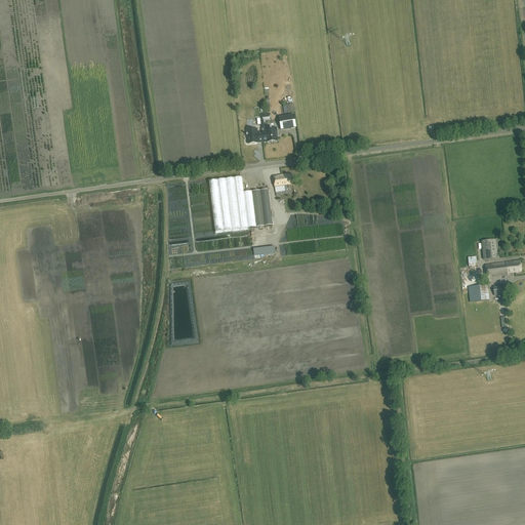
[(295,120),(280,122),(281,132),(296,130),(295,120)]
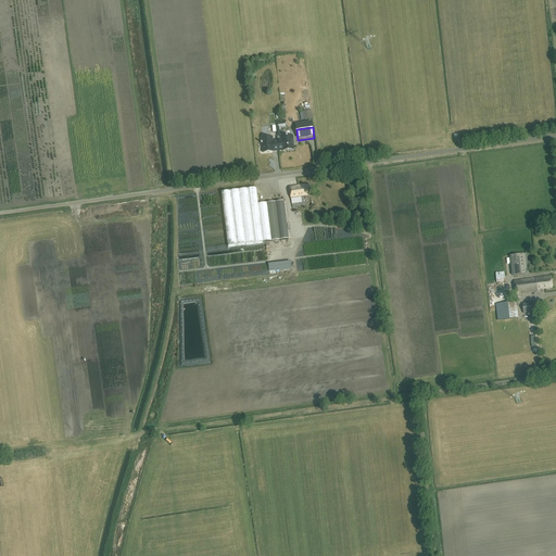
[(282,140),(277,140),(278,151),(283,150),(283,151),(294,150),(292,136),(288,137),(288,136),(287,136),(287,137),(281,137),(282,140)]
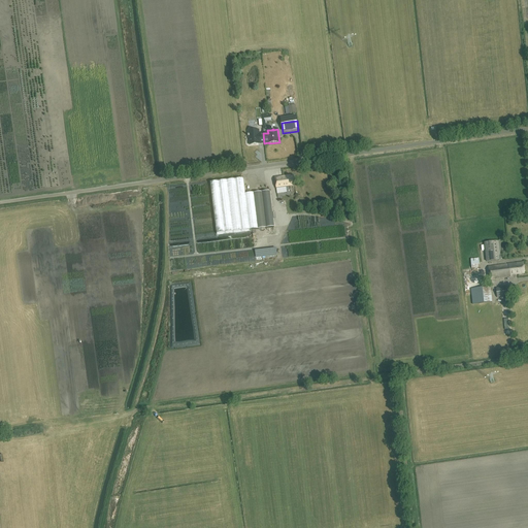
[(264,143),(263,133),(259,134),(259,130),(252,131),(249,131),(249,134),(249,135),(248,135),(249,136),(250,144),(260,143),(264,143)]
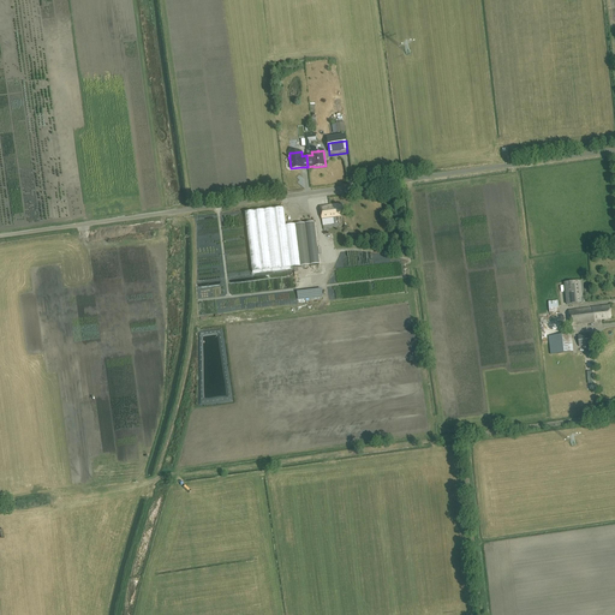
[(339,204),(321,207),(322,220),(333,219),(333,218),(344,215),(342,206),(339,206),(339,204)]
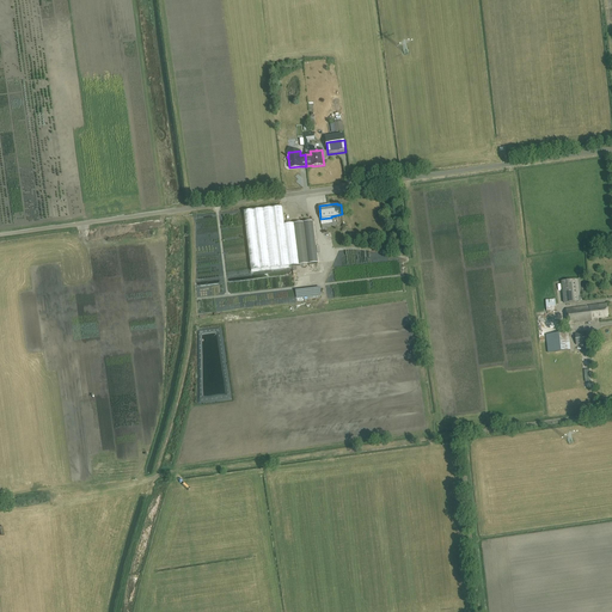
[(282,207),(244,212),(251,271),(289,267),(285,225),(282,207)]
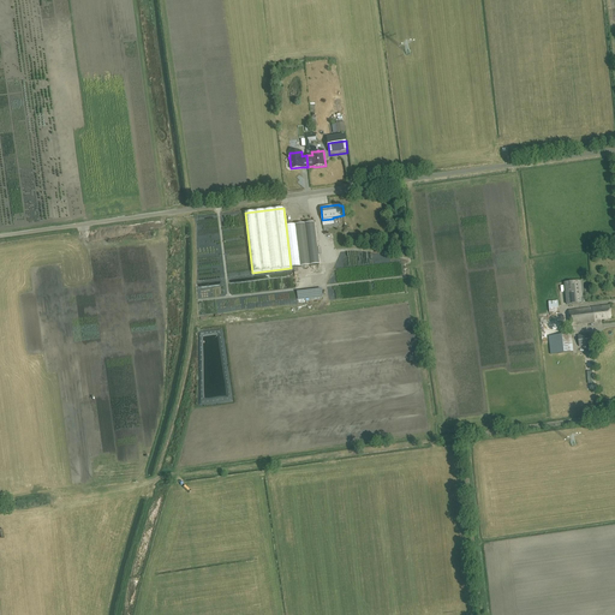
[(315,222),(286,226),(291,268),(320,264),(315,222)]
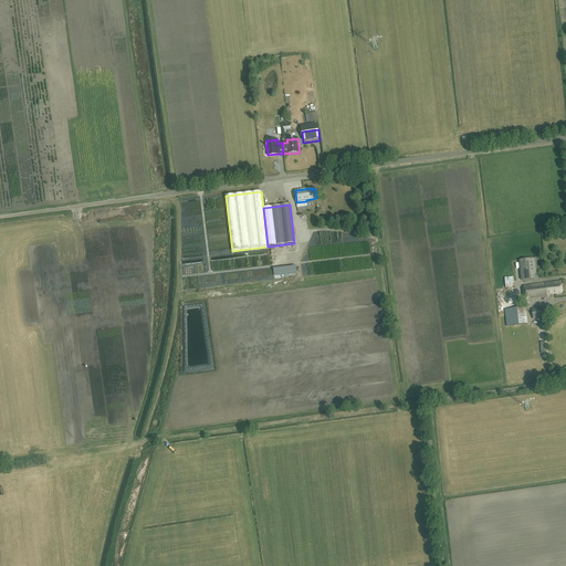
[(184,247),(185,257),(188,255),(188,251),(196,251),(196,247),(184,247)]
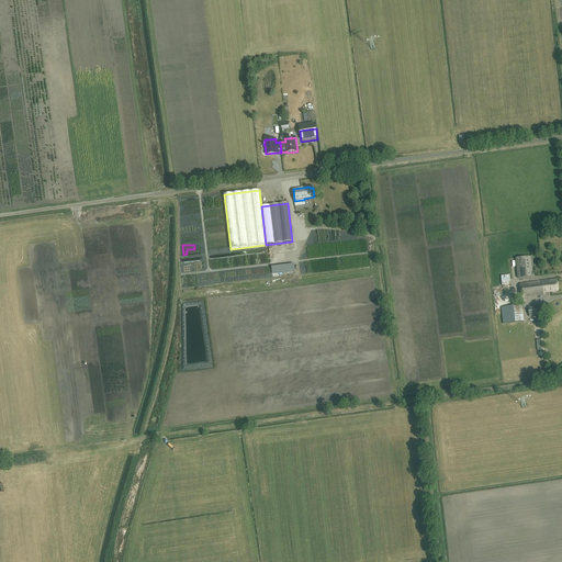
[(518,279),(535,277),(532,256),(516,258),(518,279)]
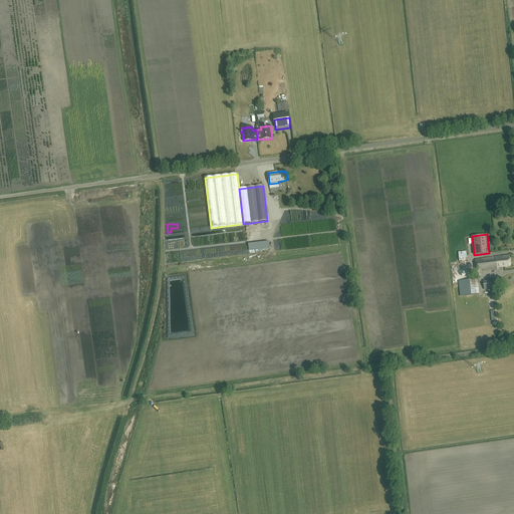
[(459,261),(468,260),(467,251),(458,252),(459,261)]
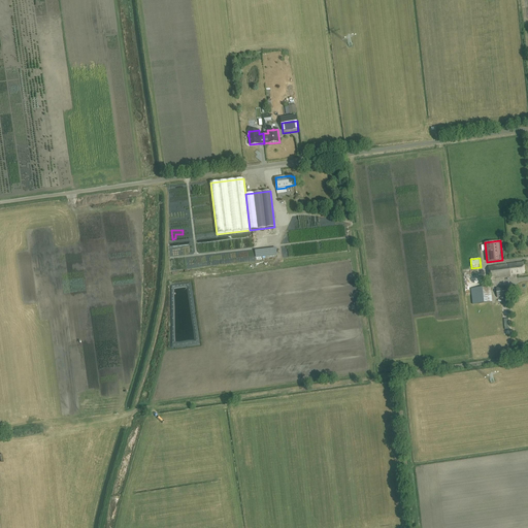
[(512,275),(525,273),(523,264),(516,265),(516,263),(488,266),(490,279),(502,278),(512,276),(512,275)]
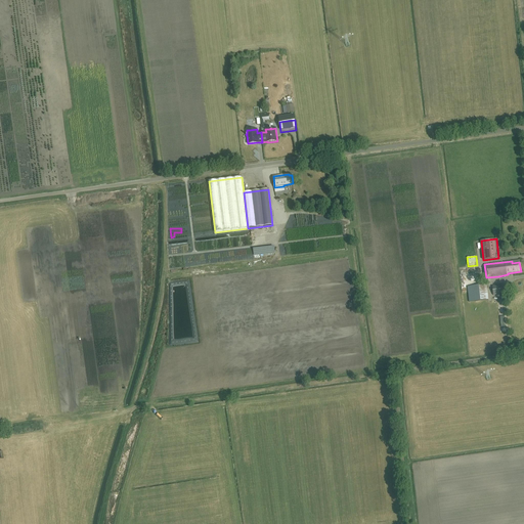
[(469,302),(488,300),(486,285),(468,287),(469,302)]
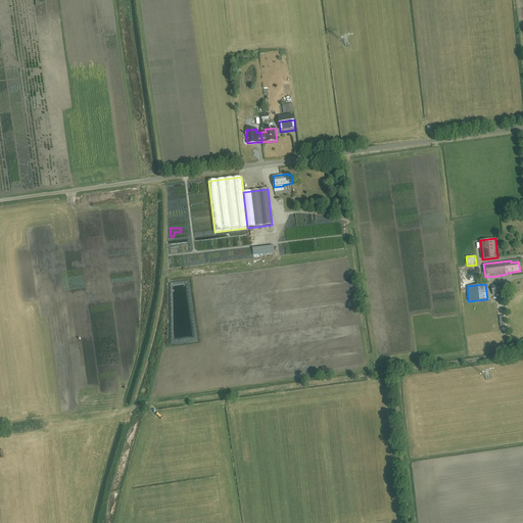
[(492,295),(505,294),(503,284),(491,285),(492,295)]
